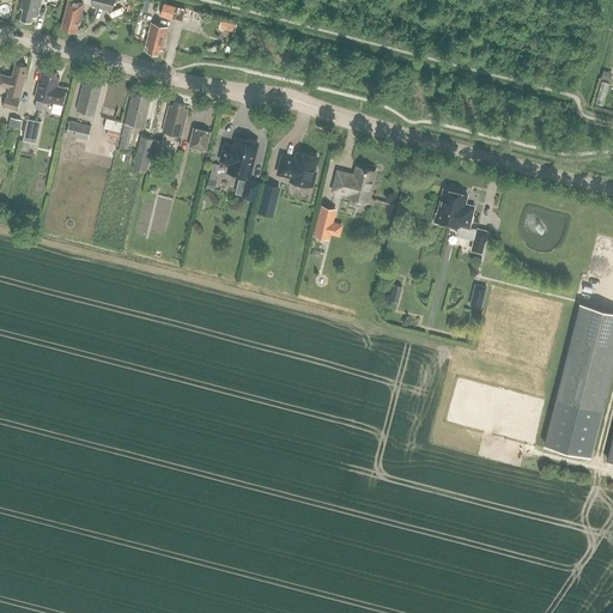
[(36,18),(40,0),(22,0),(20,8),(23,10),(20,19),(31,22),(32,17),(36,18)]
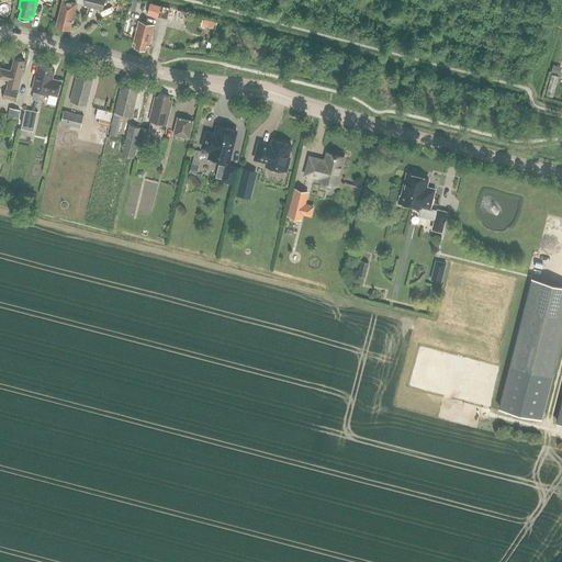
[(74,12),(76,3),(63,0),(56,26),(69,30),(71,22),(74,22),(76,12),(74,12)]
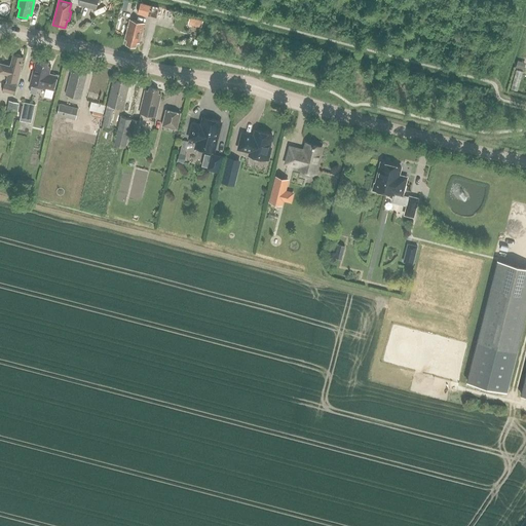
[(99,0),(79,0),(78,5),(80,5),(82,6),(96,10),(99,0)]
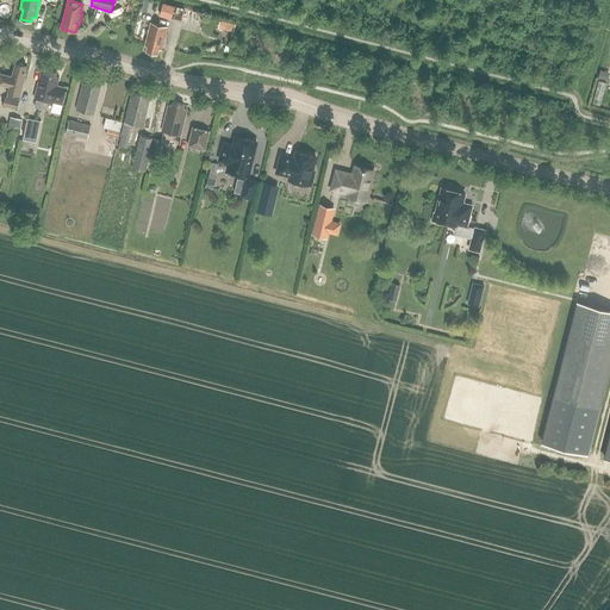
[(162,7),(161,16),(182,22),(186,10),(178,7),(178,8),(176,11),(162,7)]
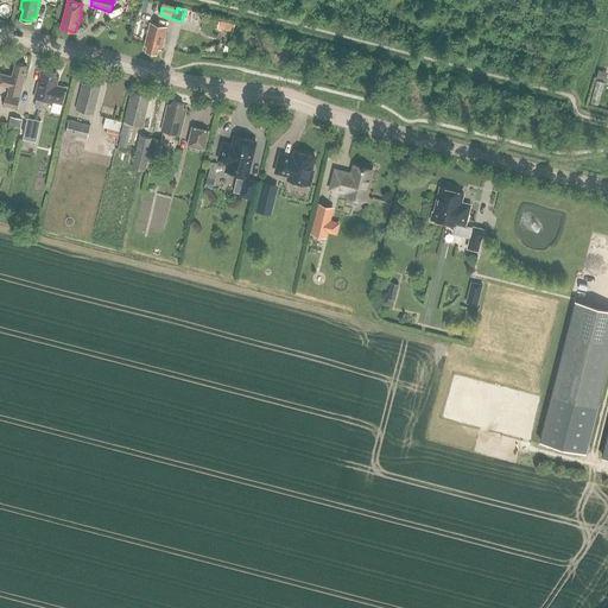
[(159,25),(162,17),(156,16),(153,24),(151,23),(145,46),(147,46),(146,51),(157,54),(158,49),(160,50),(166,26),(159,25)]
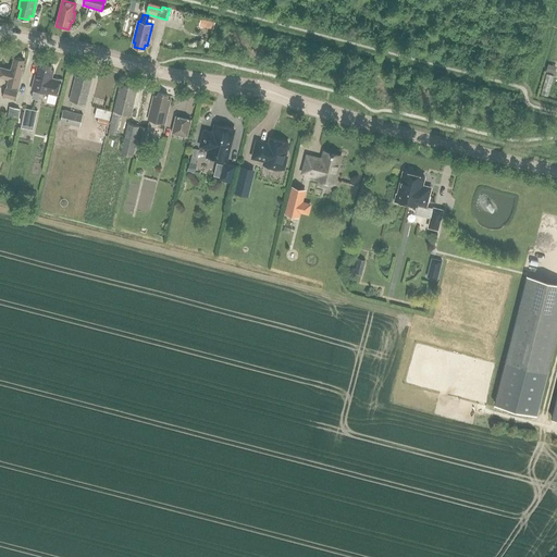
[(208,21),(206,27),(213,29),(215,23),(208,21)]
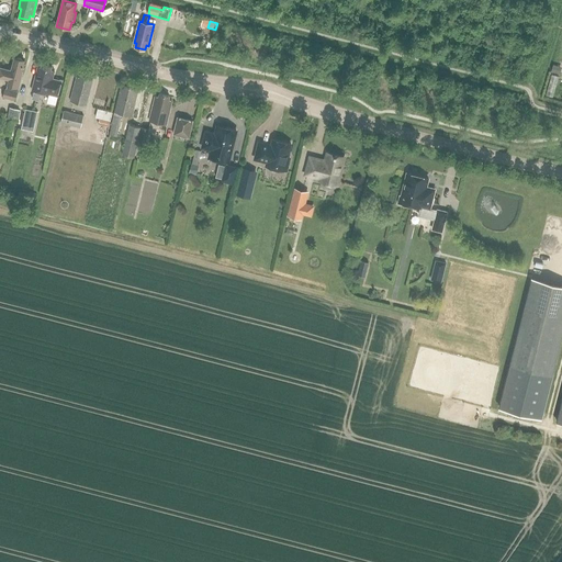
[(22,70),(24,62),(22,60),(21,58),(18,58),(15,59),(14,58),(11,70),(1,68),(0,70),(0,77),(9,80),(7,86),(9,86),(8,90),(4,89),(2,98),(15,101),(23,71),(22,70)]
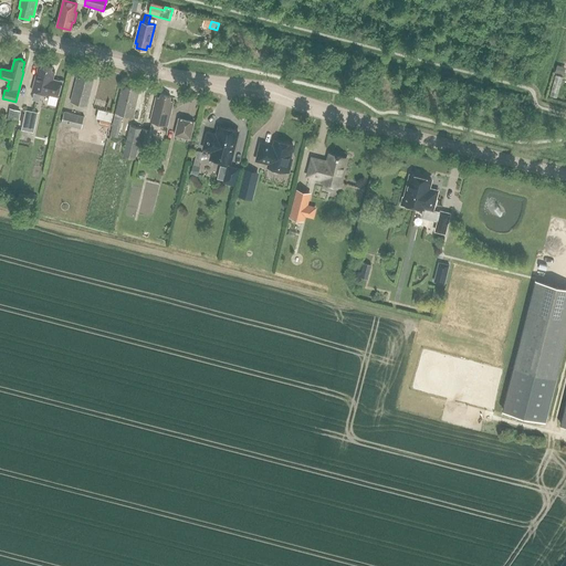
[(38,67),(32,92),(34,92),(38,93),(41,94),(49,96),(49,95),(58,97),(62,82),(53,80),(54,72),(51,71),(52,67),(42,64),(41,69),(38,67)]
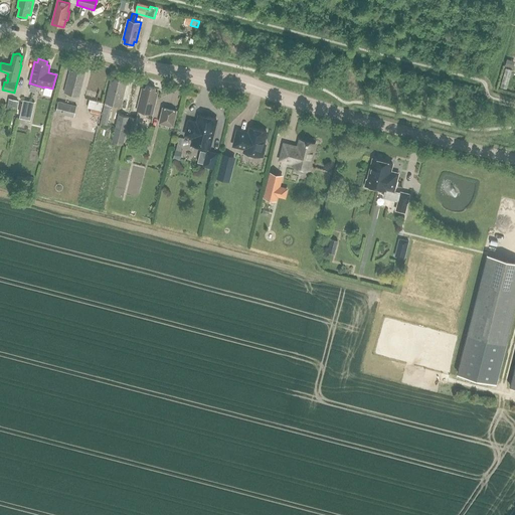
[(78,97),(84,74),(82,73),(83,70),(74,67),(73,71),(70,70),(64,93),(78,97)]
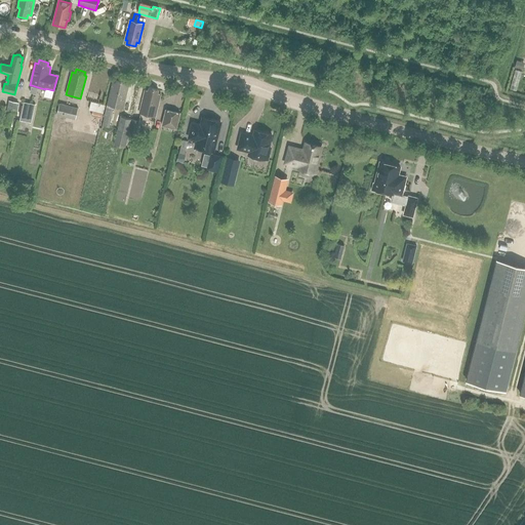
[(125,86),(126,82),(117,80),(116,83),(113,82),(103,125),(109,127),(114,107),(123,109),(128,86),(125,86)]
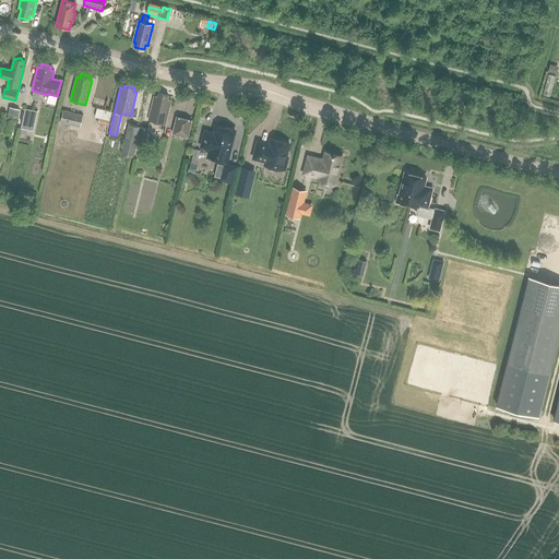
[(32,97),(32,98),(38,99),(40,93),(37,92),(34,91),(32,97)]
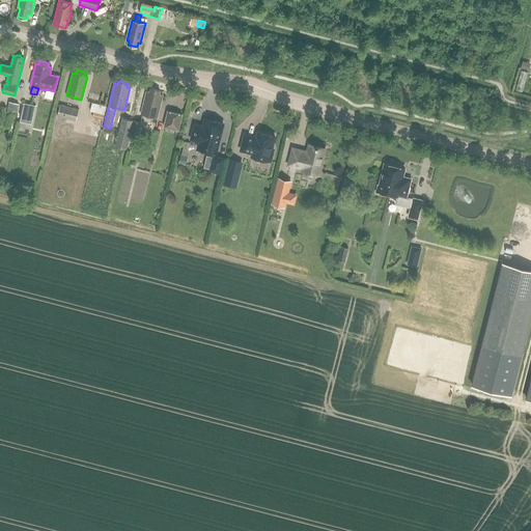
[(157,118),(163,95),(160,94),(160,91),(150,89),(149,92),(146,91),(141,114),(157,118)]
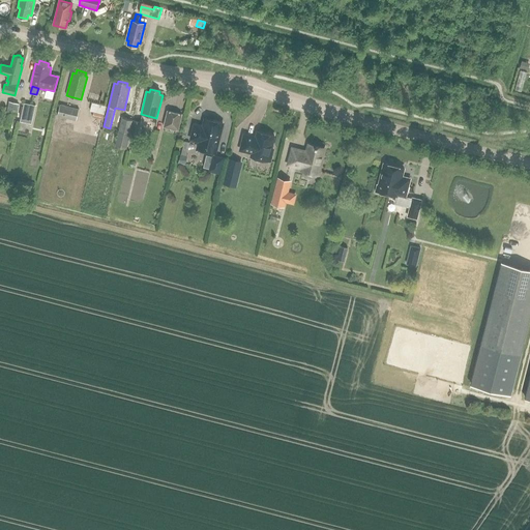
[(19,105),(8,101),(3,124),(10,126),(13,114),(16,115),(19,105)]
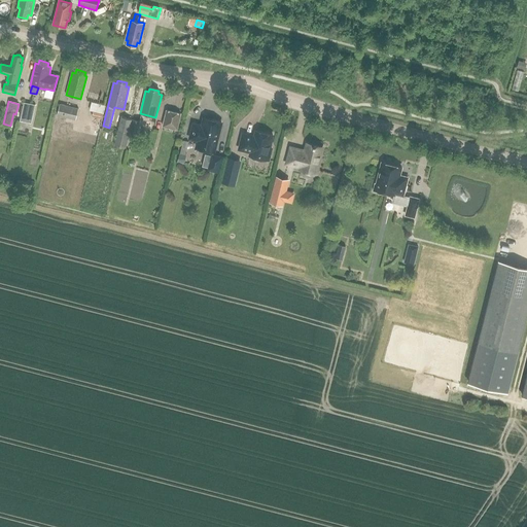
[(92,102),(90,110),(94,111),(93,116),(102,119),(105,105),(104,105),(99,104),(92,102)]
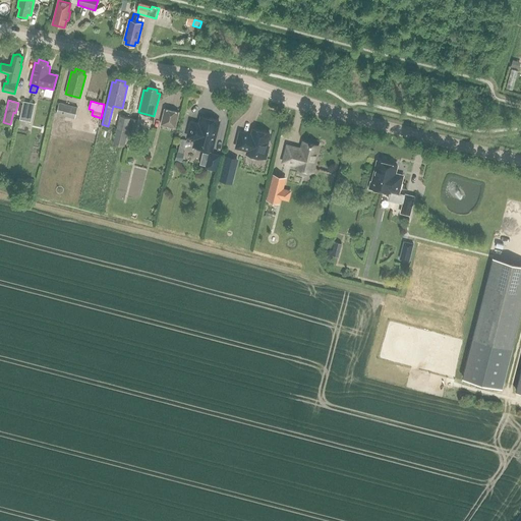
[(20,114),(19,120),(31,122),(32,116),(35,104),(23,102),(22,105),(20,114)]
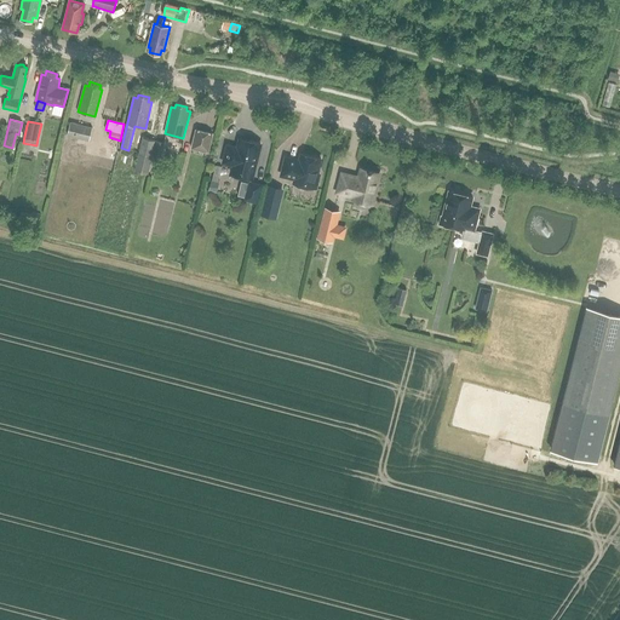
[(72,122),(68,135),(79,138),(90,141),(93,127),(72,122)]
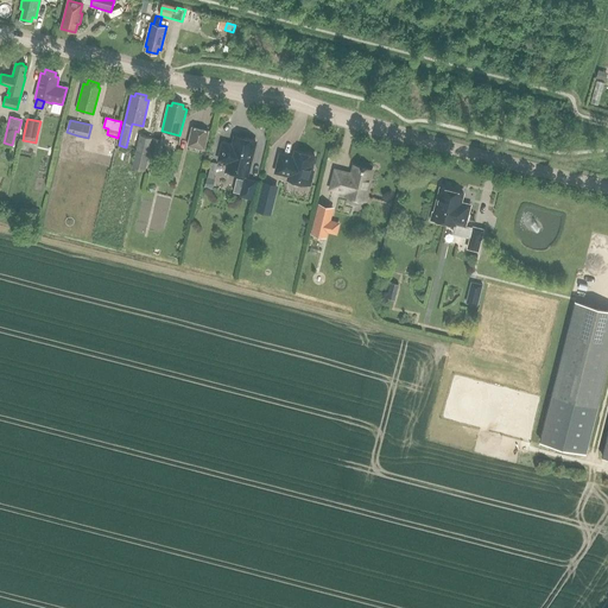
[(203,150),(208,131),(191,127),(187,145),(203,150)]
